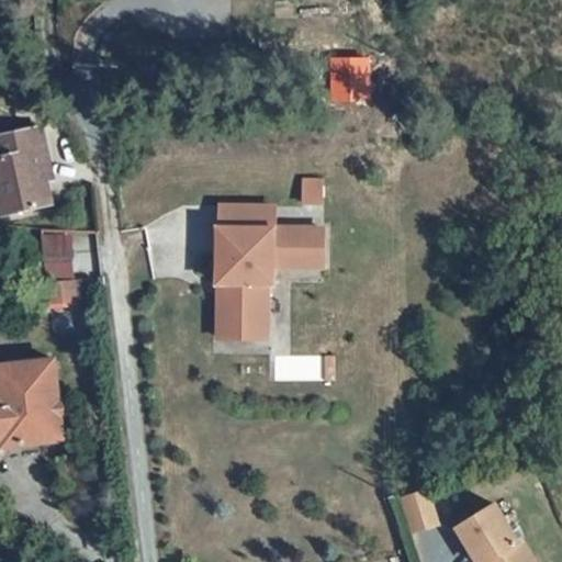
[(0,214),(46,201),(30,154),(42,149),(33,125),(0,137),(0,214)]
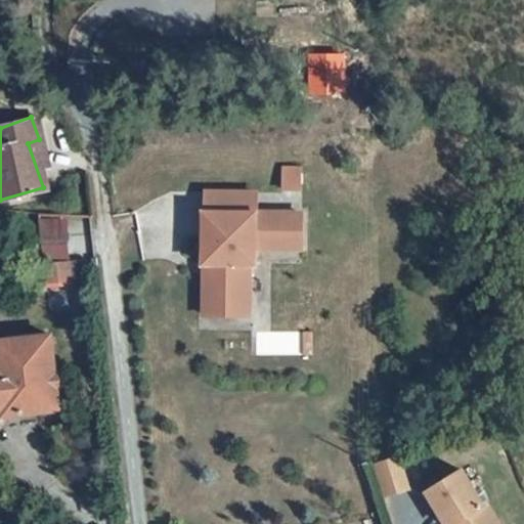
[(280,164),(279,188),(301,188),(301,164),(280,164)]
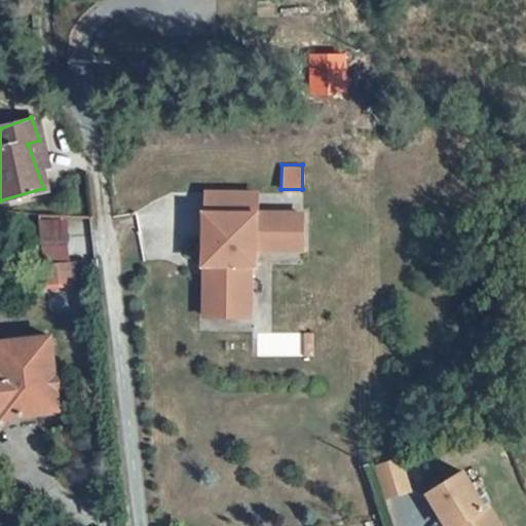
[(202,188),(202,209),(252,209),(252,188),(202,188)]
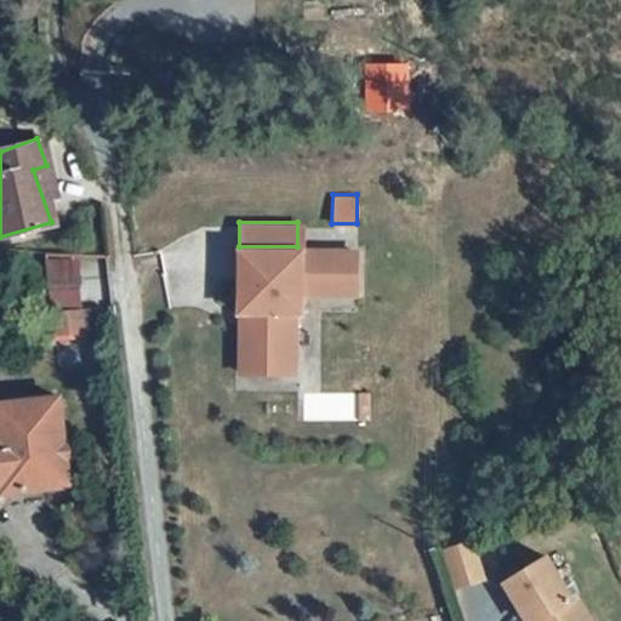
[(238,322),(238,368),(292,368),(292,308),(298,308),(298,289),(353,289),(353,246),(297,246),(239,246),(238,246),(238,307),(245,308),(245,322),(238,322)]
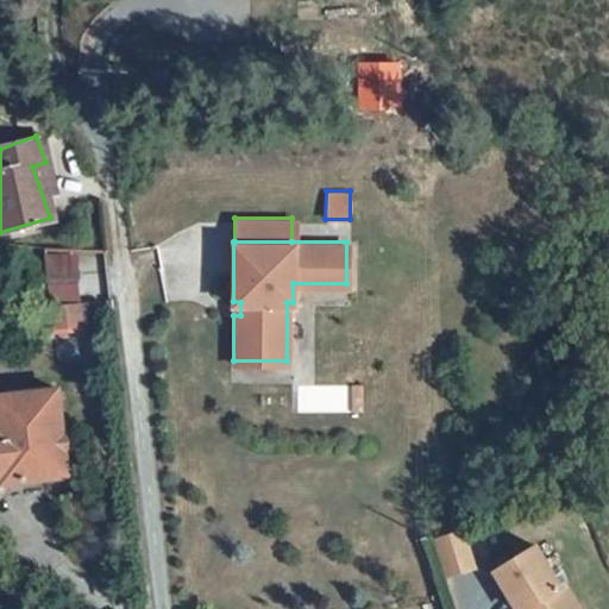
[(73,303),(43,307),(46,333),(76,328),(73,303)]
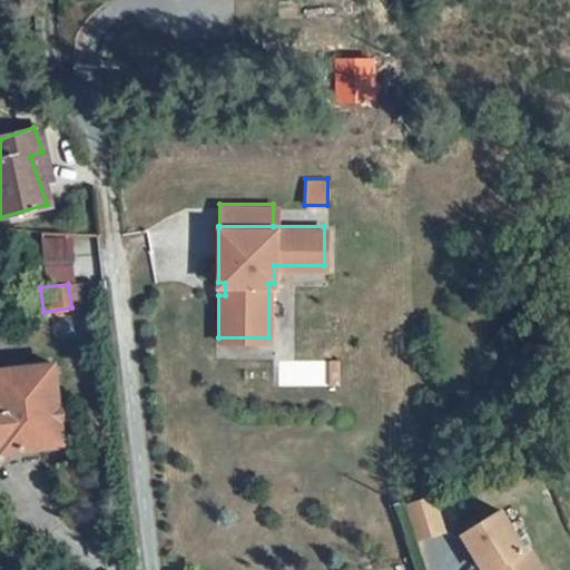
[(0,446),(1,446),(1,452),(57,446),(51,365),(0,370),(0,446)]
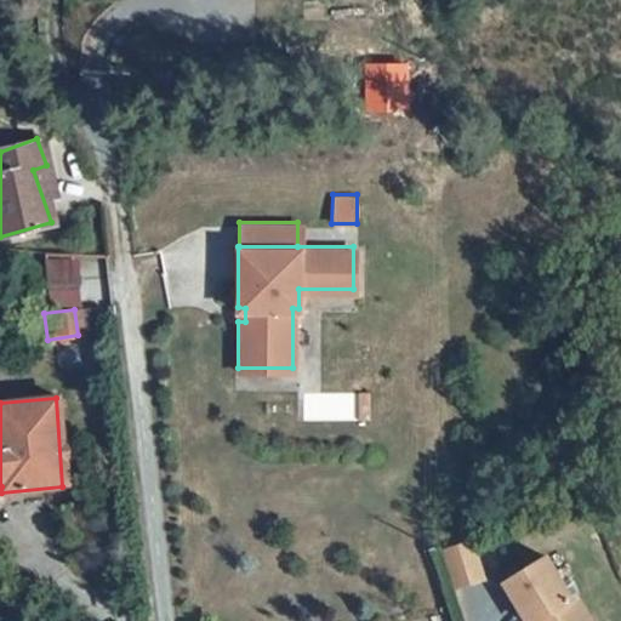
[(451,539),(461,574),(488,567),(478,531),(451,539)]
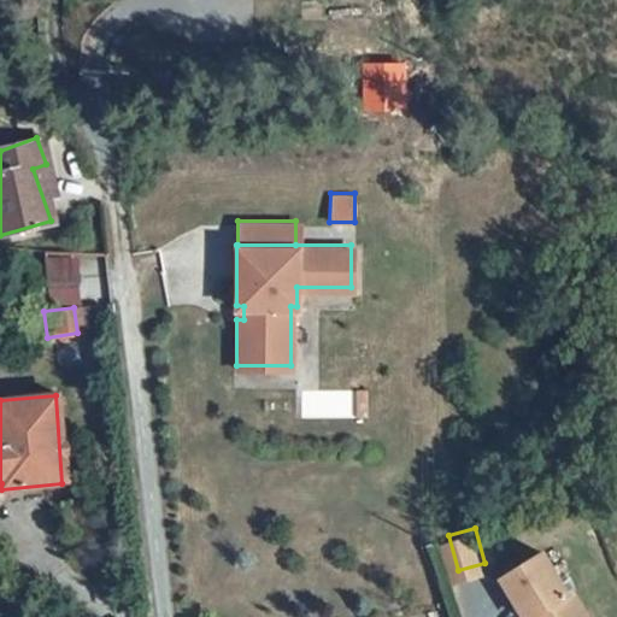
[(562,547),(513,575),(536,616),(538,616),(550,610),(553,616),(586,616),(585,612),(595,606),(562,547)]
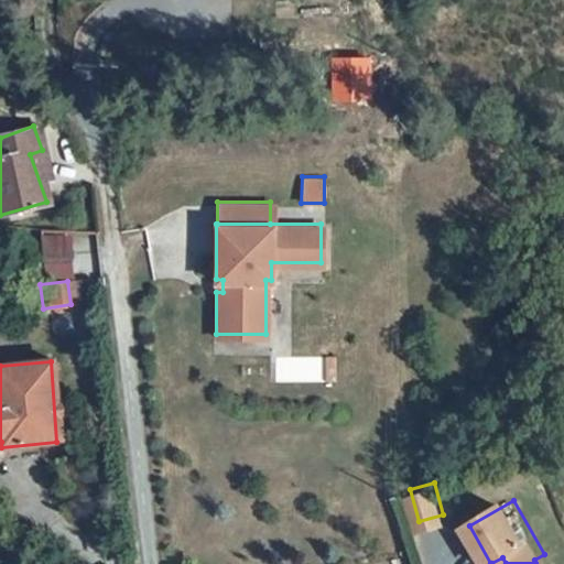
[(549,563),(544,554),(534,560),(535,563),(549,563)]
